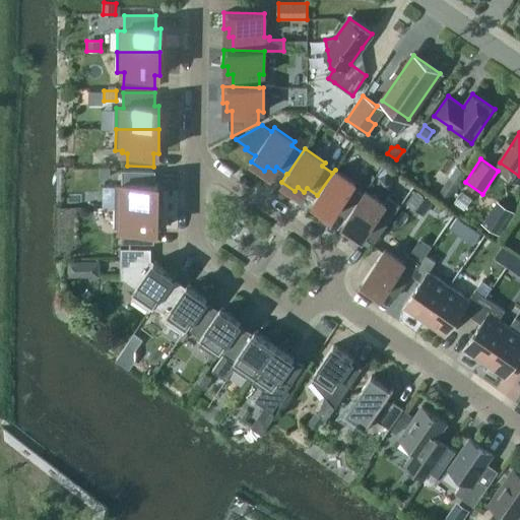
[(109,177),(110,168),(100,168),(99,177),(109,177)]
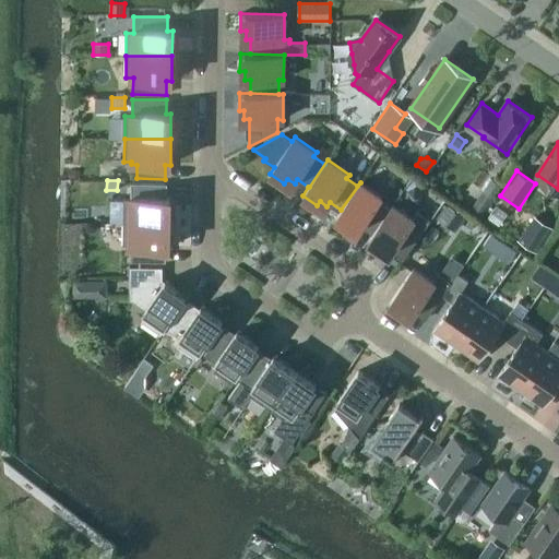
[(360,182),(341,210),(335,218),(349,228),(353,224),(359,229),(363,225),(373,233),(393,205),(390,209),(379,201),(382,197),(360,182)]
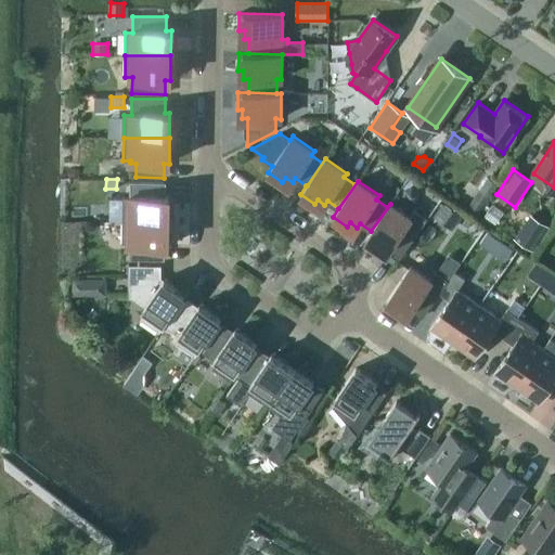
[(123,198),(123,220),(168,221),(168,196),(164,195),(164,182),(130,182),(130,198),(123,198)]
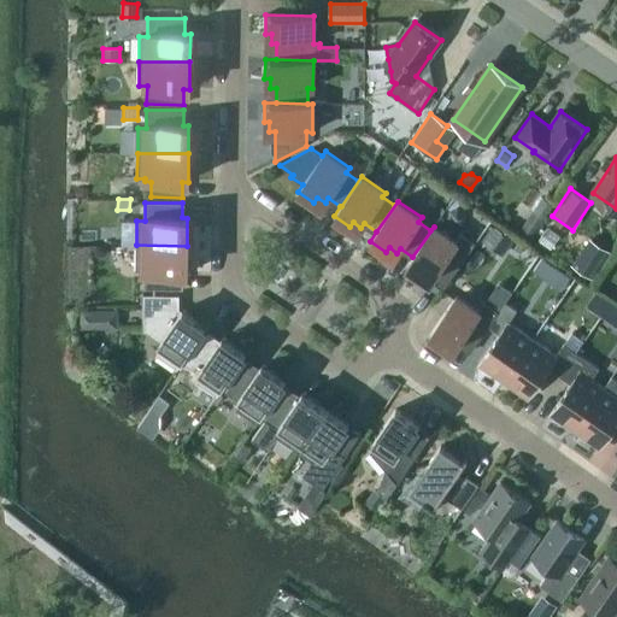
[(465,222),(465,211),(457,206),(448,211),(447,221),(457,227),(465,222)]
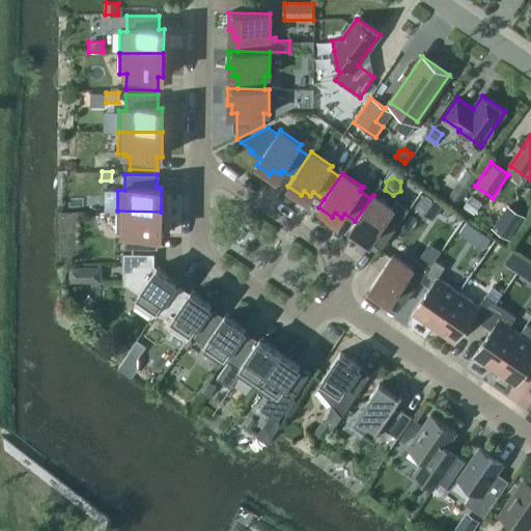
[(457,203),(467,190),(456,183),(447,196),(457,203)]
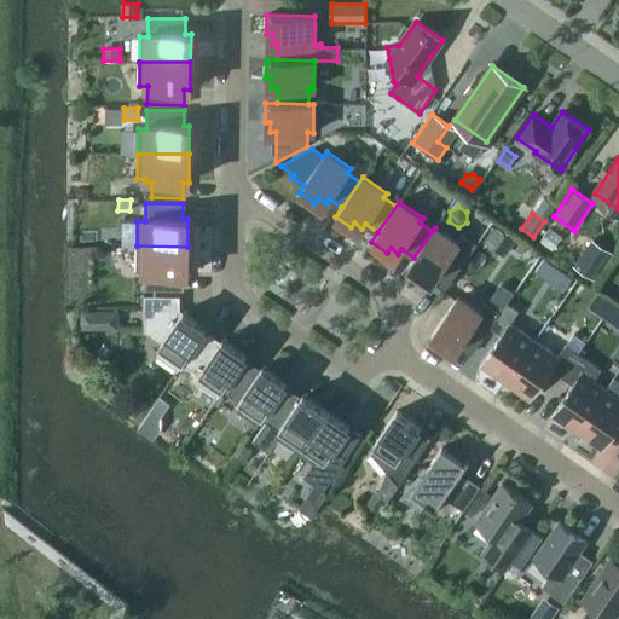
[(504,256),(515,242),(493,226),(484,241),(504,256)]
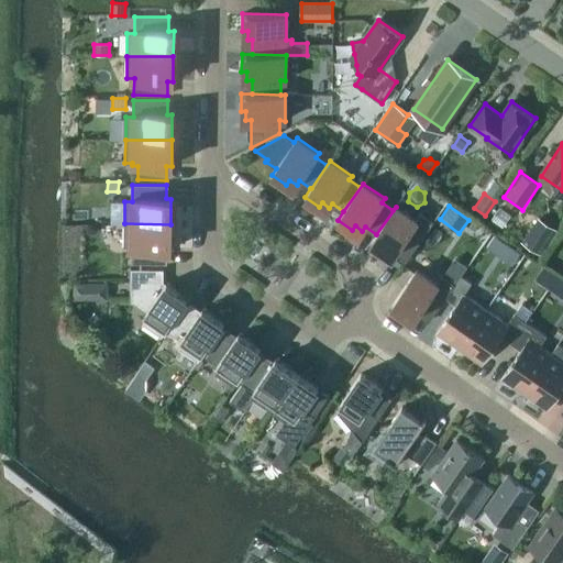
[(376,234),(371,243),(385,253),(388,249),(395,253),(396,252),(407,260),(409,256),(426,233),(433,222),(421,213),(416,220),(396,207),(376,234)]
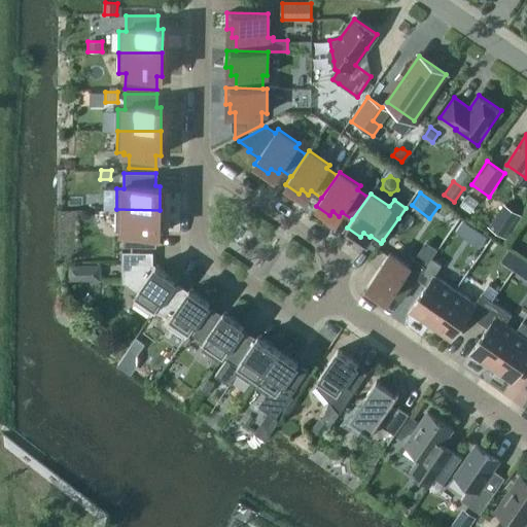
[(504,236),(519,214),(505,205),(491,226),(504,236)]
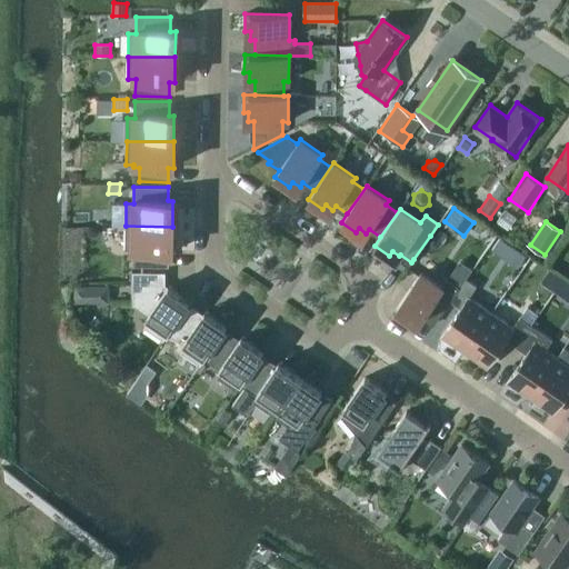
[(172,227),(126,226),(125,249),(132,249),(132,266),(167,267),(167,252),(172,252),(172,227)]
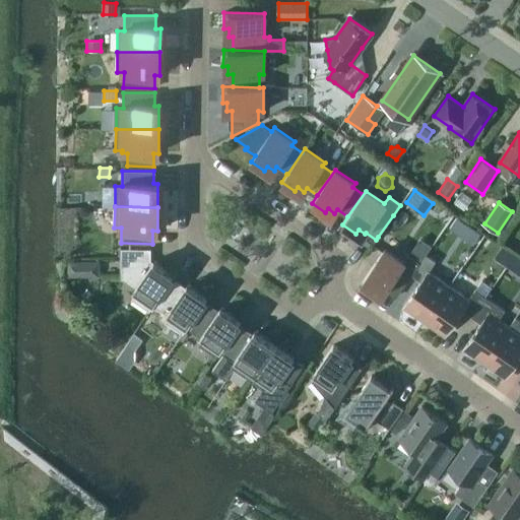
[(456,217),(449,229),(461,237),(468,225),(456,217)]
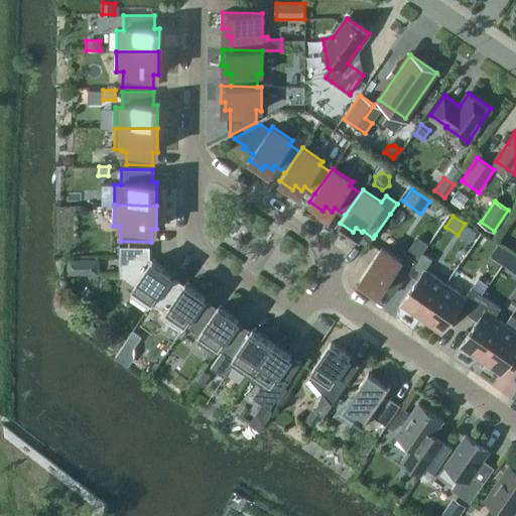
[(515,250),(503,241),(494,252),(515,268),(515,250)]
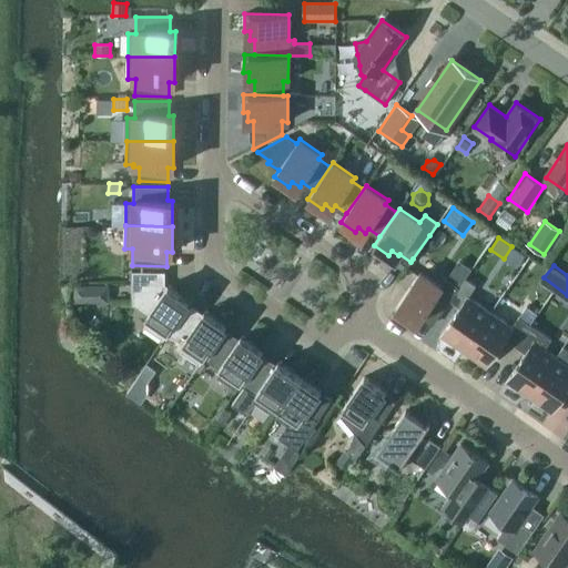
[(459,286),(465,279),(453,270),(447,277),(459,286)]
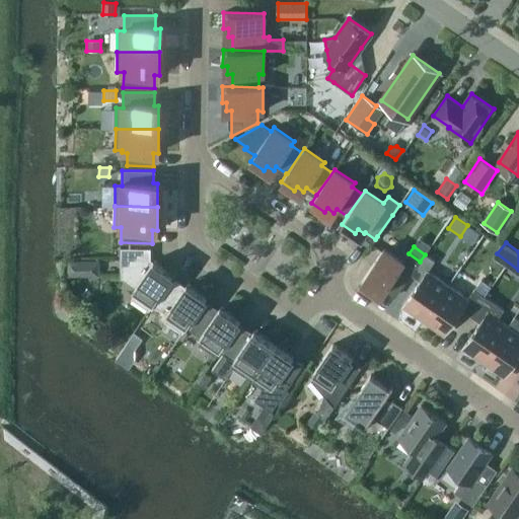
[(396,295),(411,275),(420,262),(409,253),(402,262),(384,248),(361,282),(374,291),(377,287),(383,292),(386,288),(396,295)]
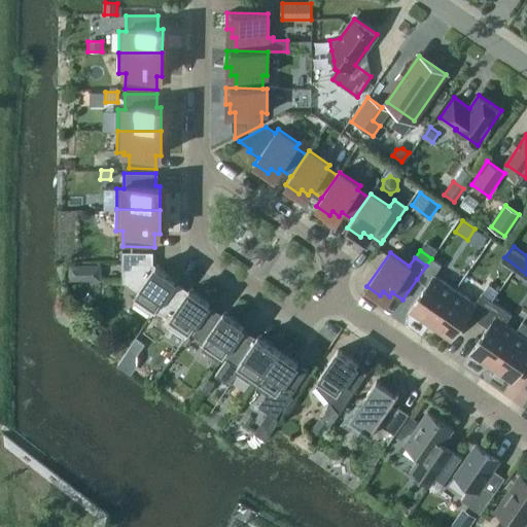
[(431,258),(426,266),(417,279),(426,285),(409,311),(430,325),(455,289),(434,275),(441,266),(431,258)]
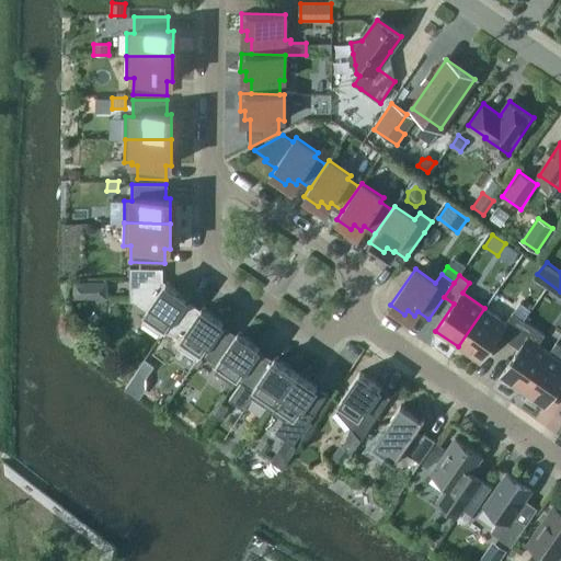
[(135,301),(147,310),(144,315),(147,316),(142,322),(144,323),(144,322),(161,335),(187,297),(167,282),(164,284),(159,281),(135,279),(135,301)]
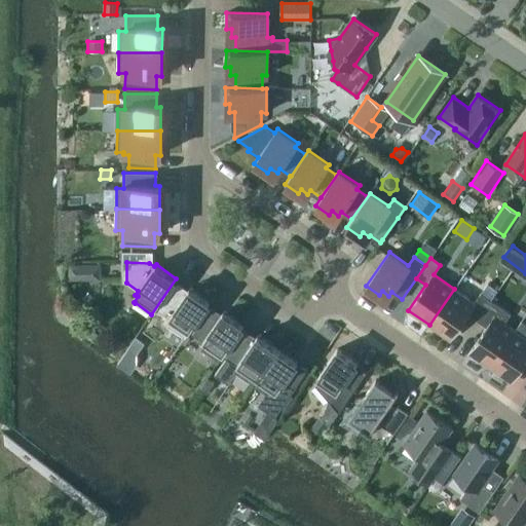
[(86,279),(86,267),(68,266),(68,278),(86,279)]
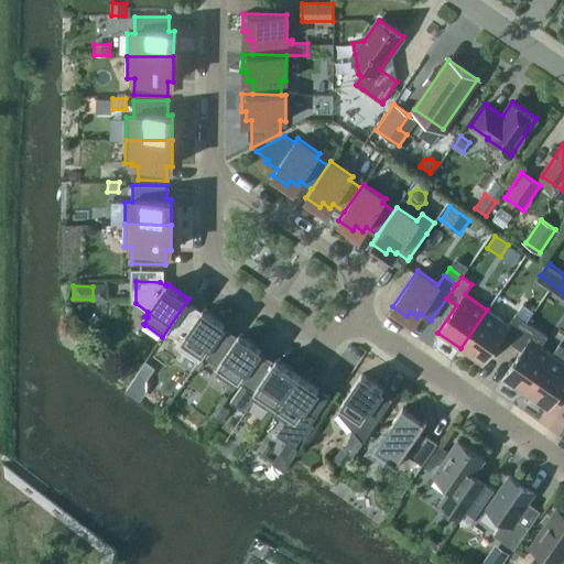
[(527,322),(534,312),(523,303),(516,314),(527,322)]
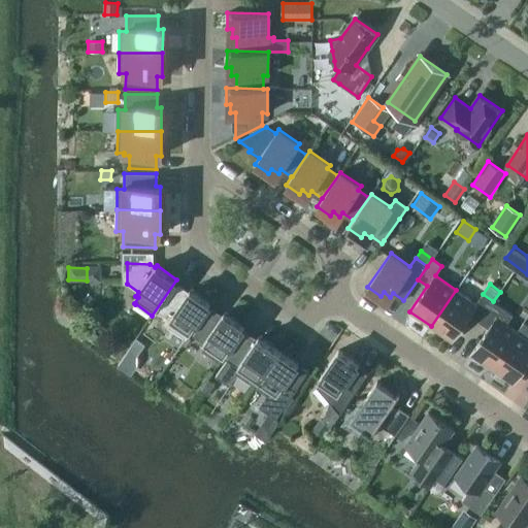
[(210,303),(190,289),(188,293),(176,286),(159,311),(172,321),(168,327),(169,327),(186,338),(210,303)]
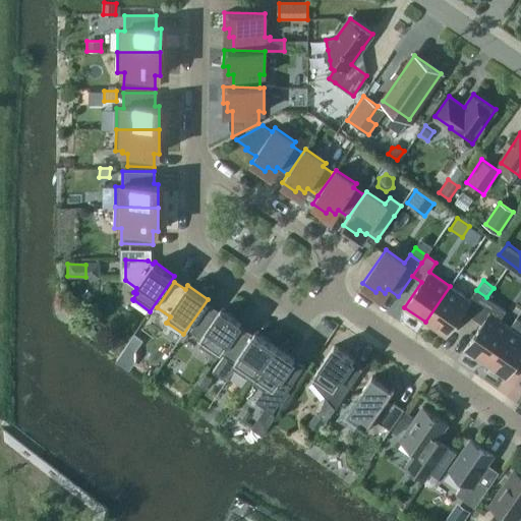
[(473,317),(481,305),(486,297),(476,290),(470,299),(450,286),(425,322),(446,336),(463,310),(473,317)]
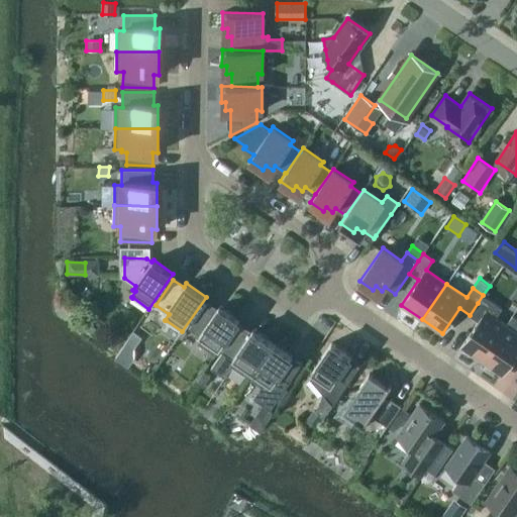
[(460,346),(482,360),(507,325),(496,317),(502,308),(483,295),(478,303),(470,315),(479,321),(460,346)]
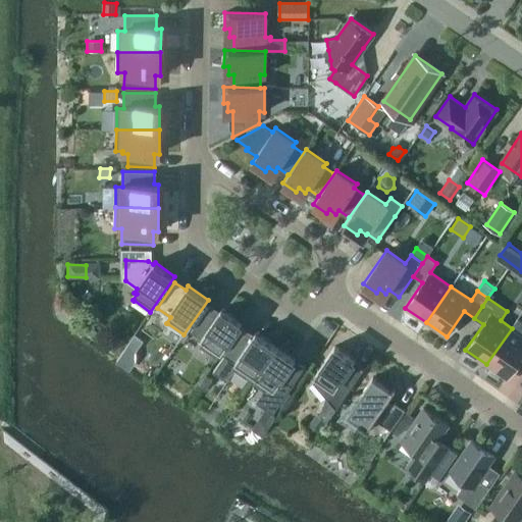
[(208,306),(191,331),(204,340),(200,346),(201,347),(217,358),(242,322),(221,309),(219,313),(208,306)]
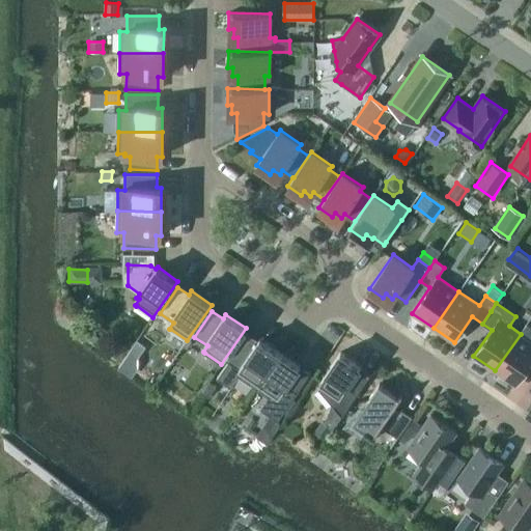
[(159,322),(152,317),(144,330),(150,334),(159,322)]
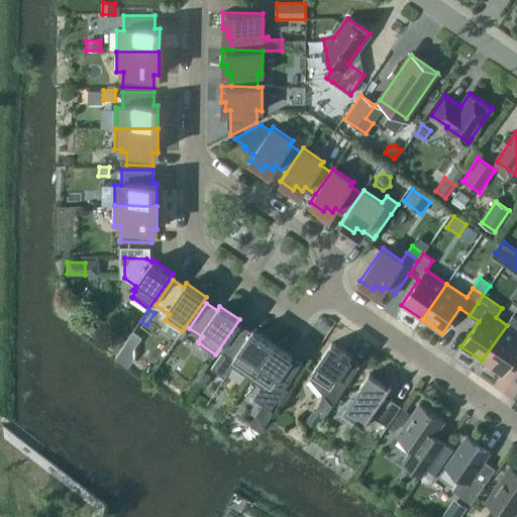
[(507,325),(482,360),(502,375),(516,352),(516,318),(513,315),(507,325)]
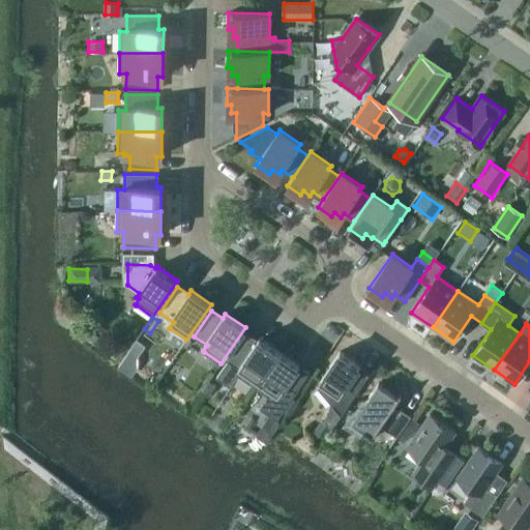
[(237,375),(255,387),(280,351),(260,337),(257,342),(246,334),(229,360),(241,370),(237,375)]
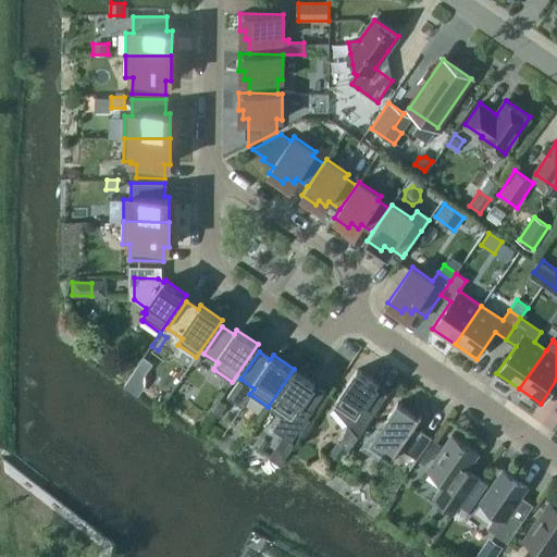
[(294,369),(268,407),(282,417),(273,429),(292,441),(305,422),(323,395),(312,387),(314,383),(294,369)]
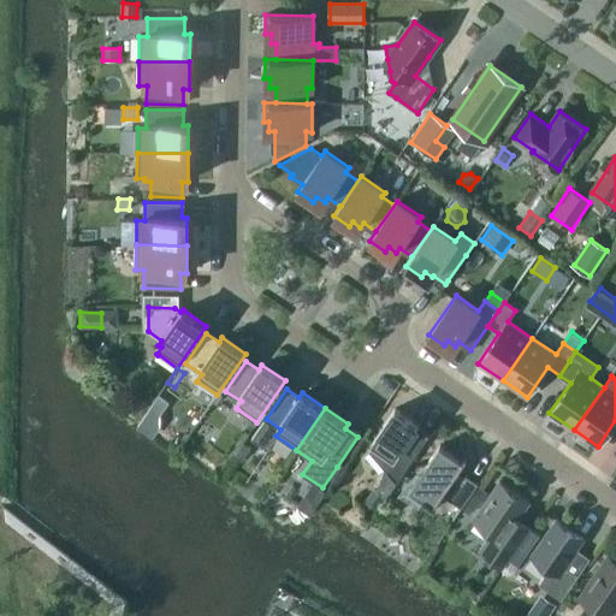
[(419,425),(395,408),(371,443),(374,445),(369,451),(397,483),(430,436),(418,427),(419,425)]
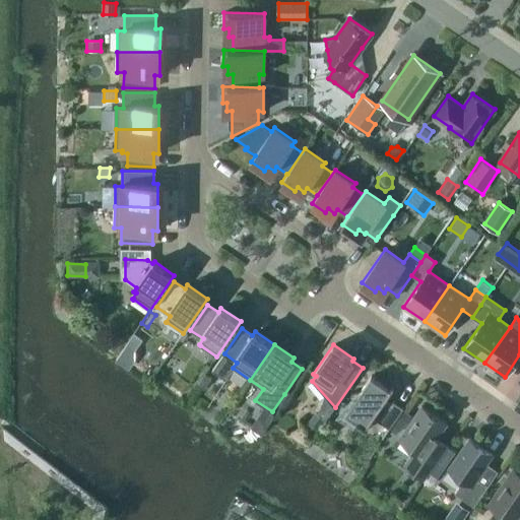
[(356,421),(368,429),(369,428),(367,426),(373,416),(390,428),(403,409),(404,407),(387,396),(394,386),(393,385),(391,389),(372,376),(345,412),(358,420),(356,421)]
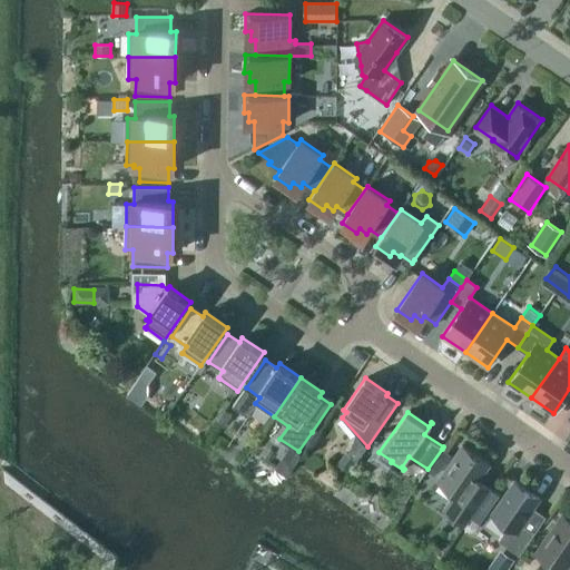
[(465,523),(483,498),(491,487),(480,479),(490,463),(462,444),(438,480),(463,498),(451,514),(465,523)]
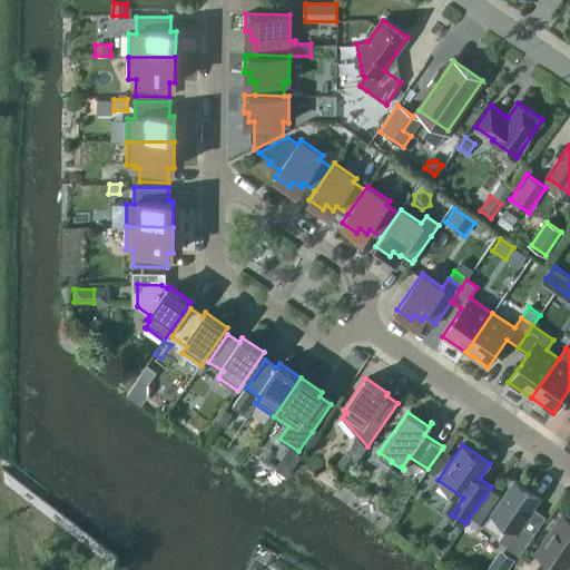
[(444,465),(451,455),(442,449),(428,469),(426,471),(434,475),(444,465)]
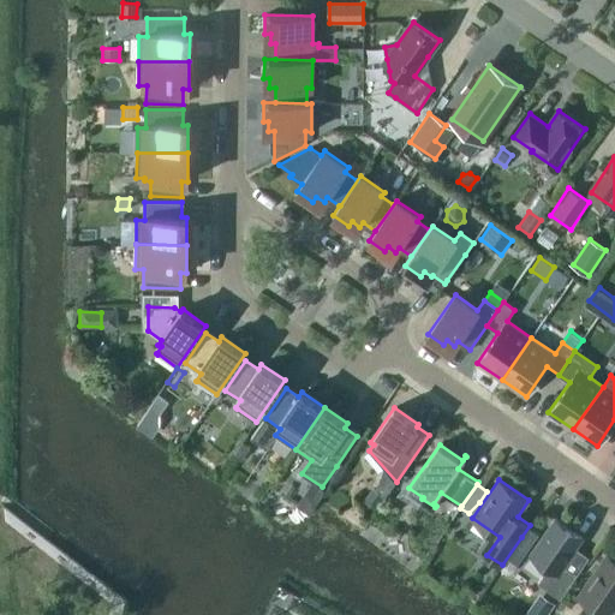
[(375,507),(383,495),(372,487),(364,500),(375,507)]
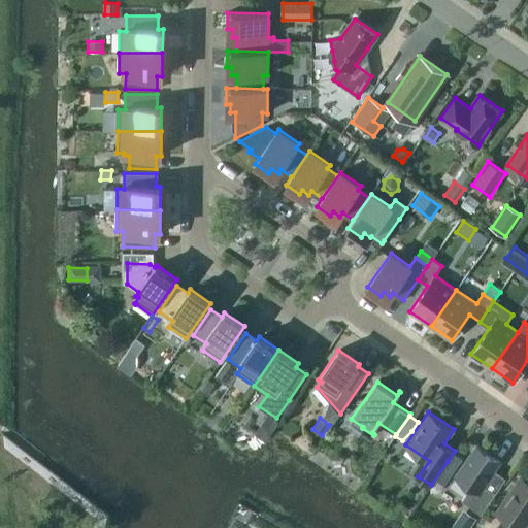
[(462,500),(482,514),(505,480),(494,471),(500,461),(476,444),(456,475),(471,487),(462,500)]
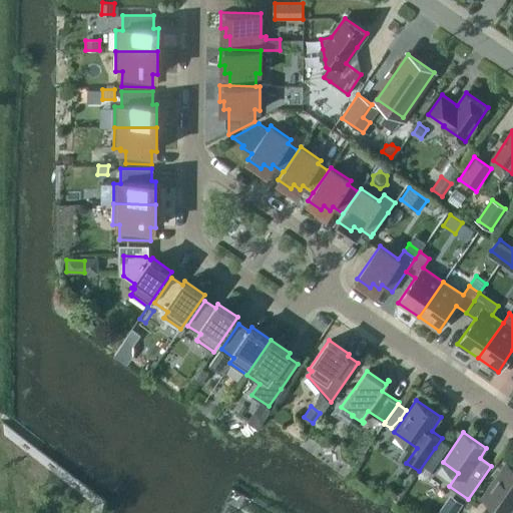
[(512,512),(512,466),(503,460),(503,461),(506,463),(482,497),(497,507),(492,512),(512,512)]
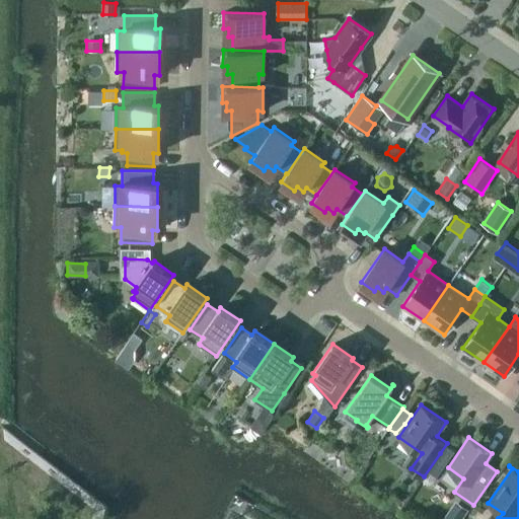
[(445,518),(461,518),(468,510),(455,501),(444,517),(445,518)]
